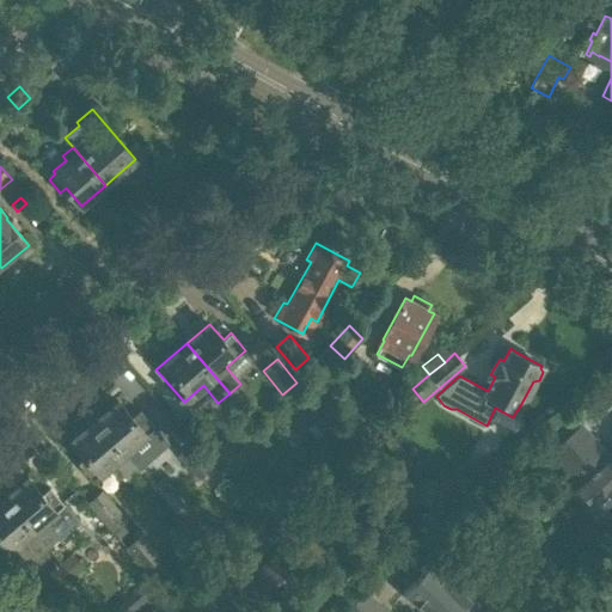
[(105,412),(97,420),(139,470),(169,444),(140,410),(133,417),(118,401),(117,403),(112,402),(104,409),(105,412)]
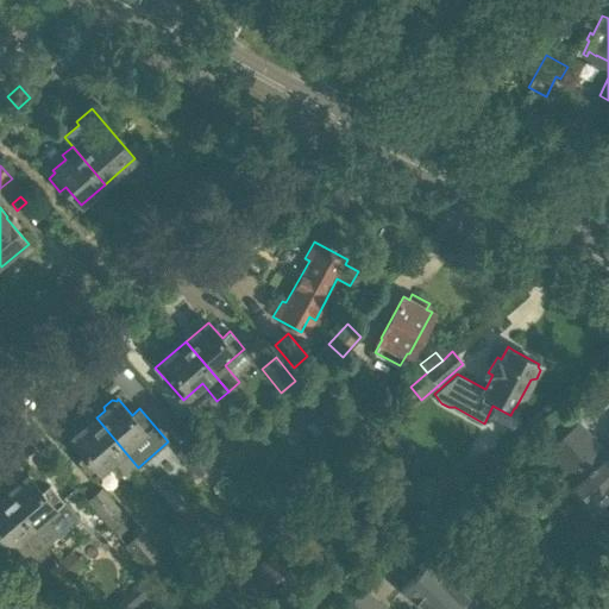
[(322,432),(333,422),(322,412),(313,421),(322,432)]
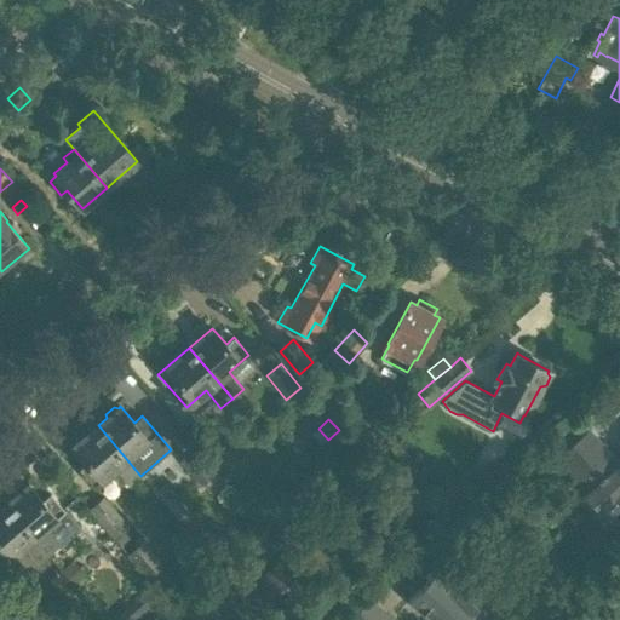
[(214,471),(231,455),(205,423),(190,435),(199,445),(195,447),(214,471)]
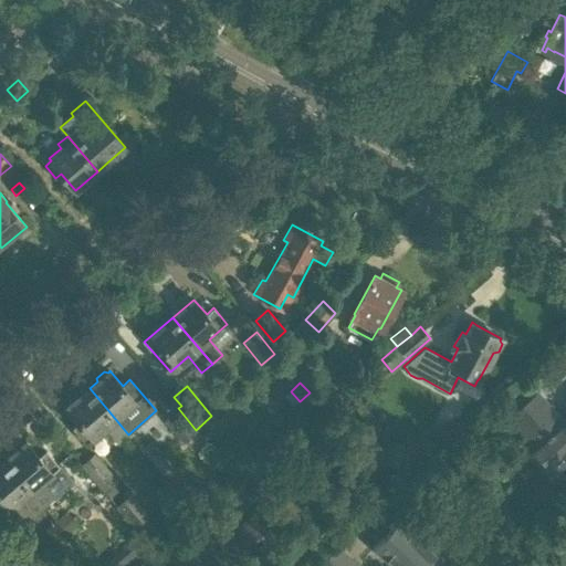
[(86,443),(105,428),(118,443),(128,435),(90,388),(81,396),(76,395),(69,401),(70,406),(67,407),(80,421),(73,428),(86,443)]
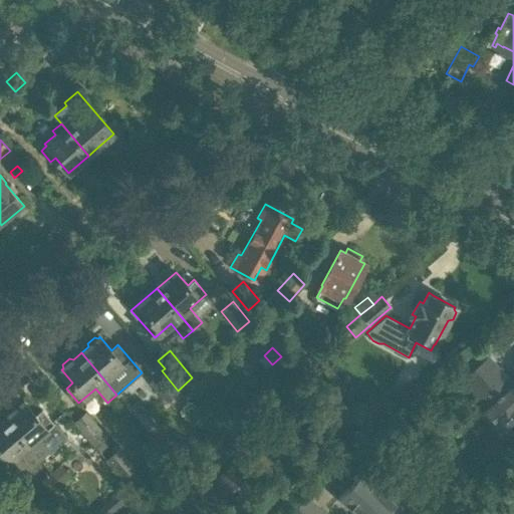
[(513,376),(513,377),(512,379),(490,355),(464,377),(489,407),(487,408),(501,424),(513,412),(513,376)]
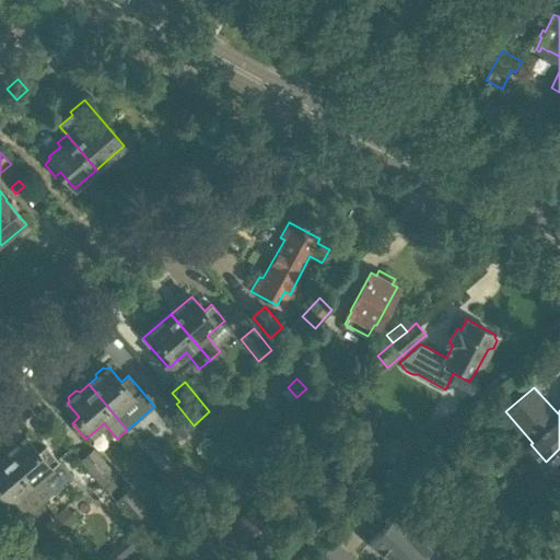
[(181,438),(195,427),(176,405),(162,417),(181,438)]
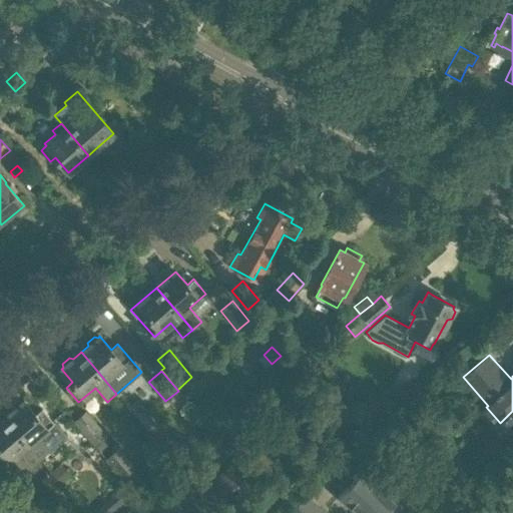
[(12,410),(4,417),(40,458),(49,451),(37,437),(54,422),(41,408),(35,414),(23,400),(22,402),(18,401),(12,407),(12,410)]
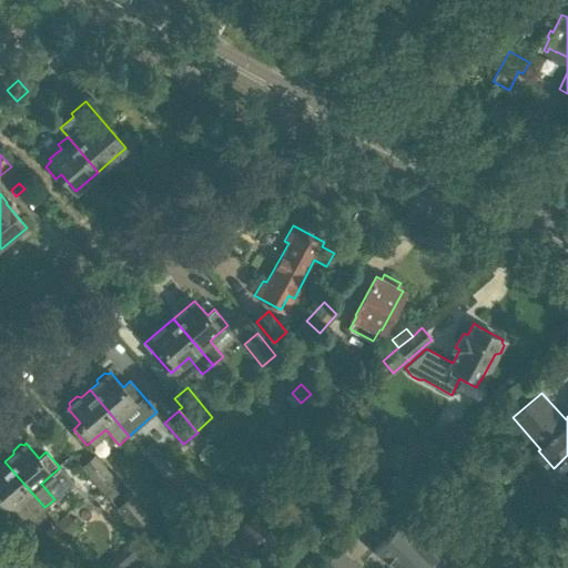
[(166,480),(176,472),(151,443),(141,450),(166,480)]
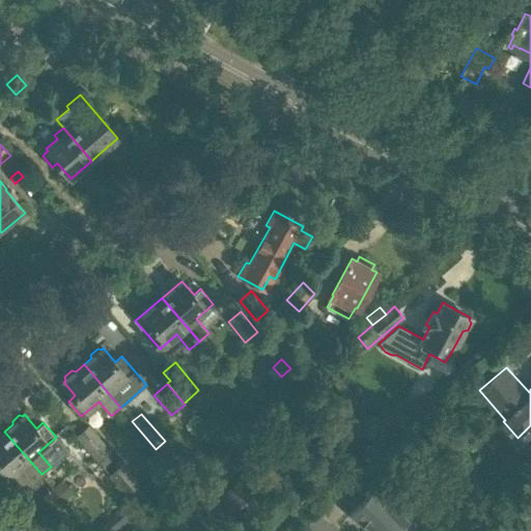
[(99,463),(112,451),(88,424),(75,436),(99,463)]
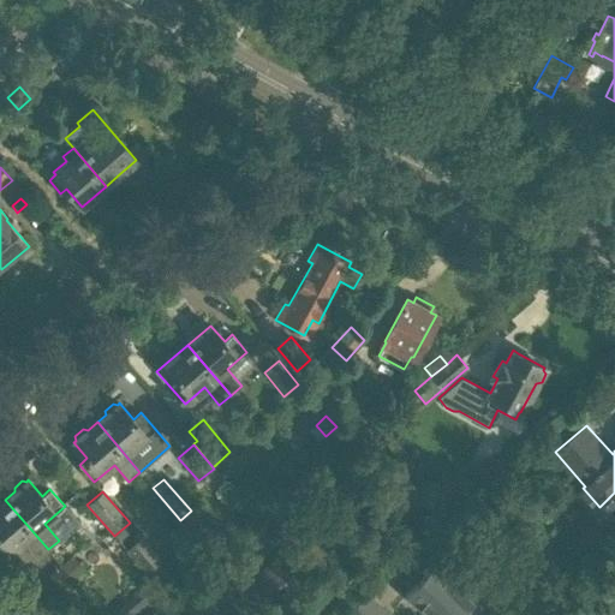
[(37,559),(48,549),(5,500),(0,503),(0,555),(3,559),(23,542),(37,559)]
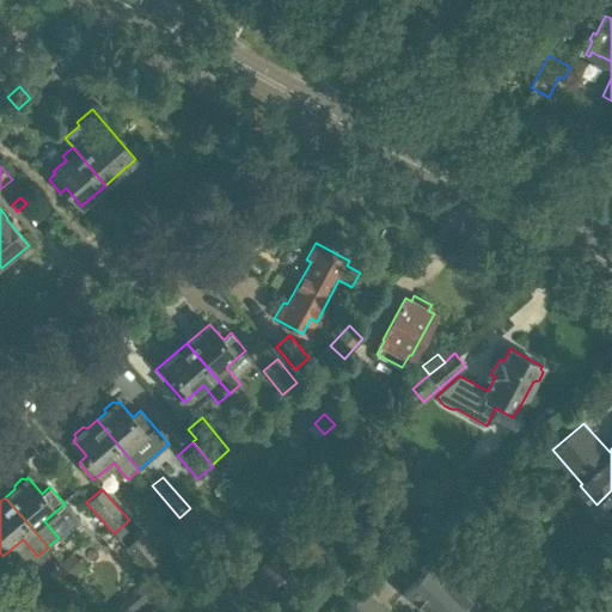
[(146,571),(161,558),(140,534),(126,548),(146,571)]
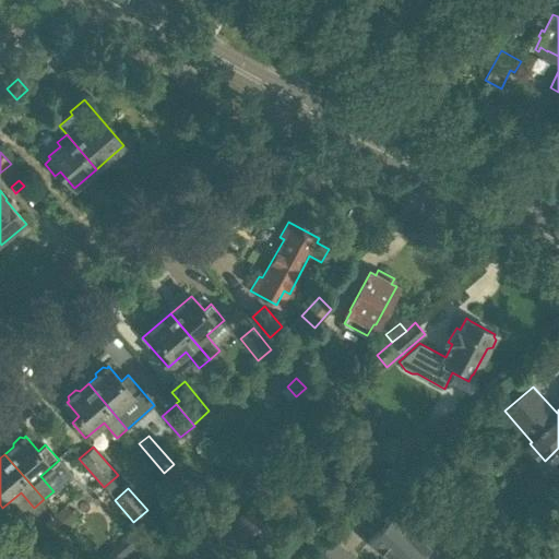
[(67,526),(76,519),(67,506),(56,514),(67,526)]
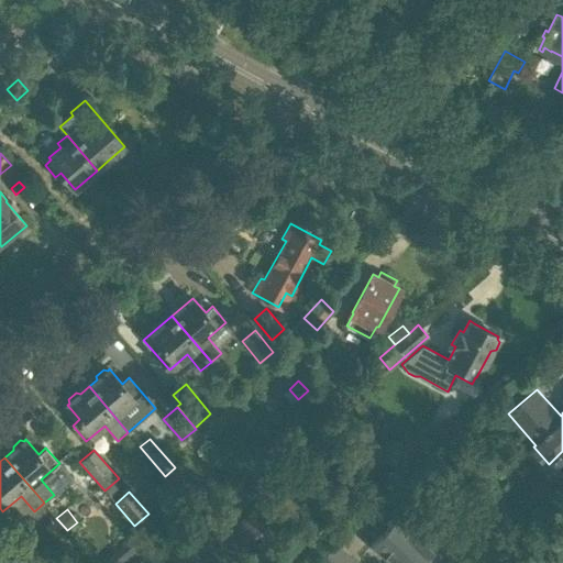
[(244,560),(271,538),(250,512),(223,536),(244,560)]
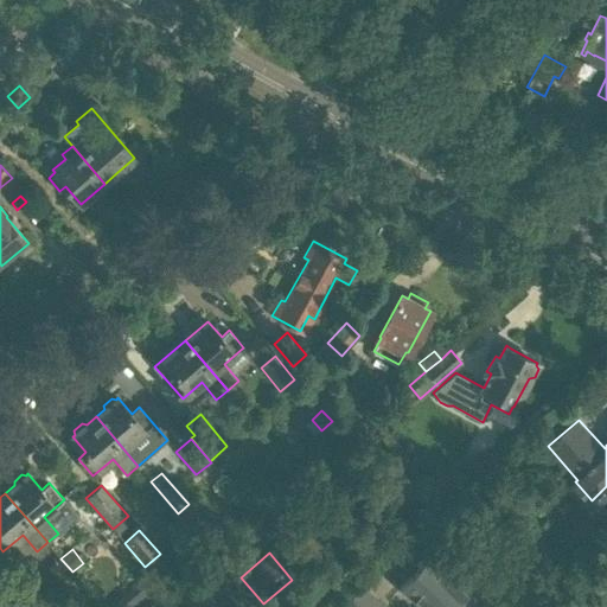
[(466,606),(477,596),(432,555),(401,588),(402,589),(406,586),(416,595),(414,599),(421,606),(466,606)]
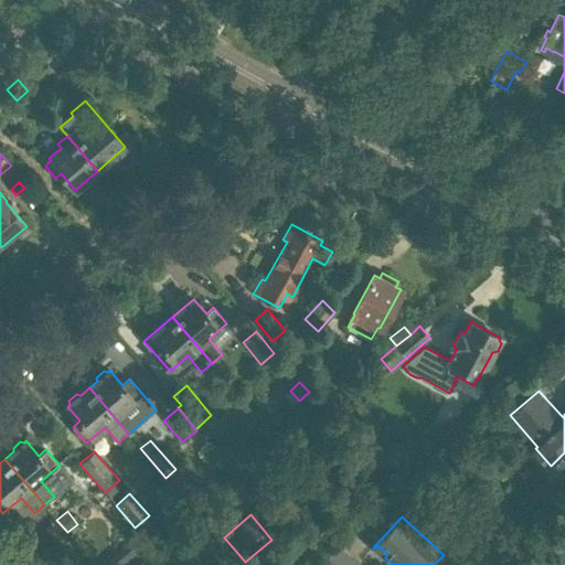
[(56,520),(45,529),(56,542),(67,532),(56,520)]
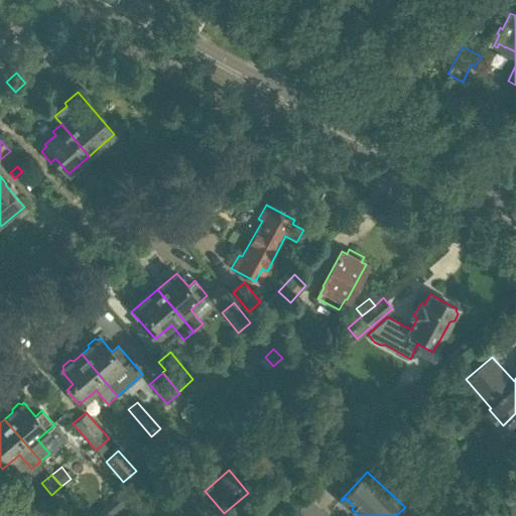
[(0,515),(11,515),(16,512),(0,492),(0,515)]
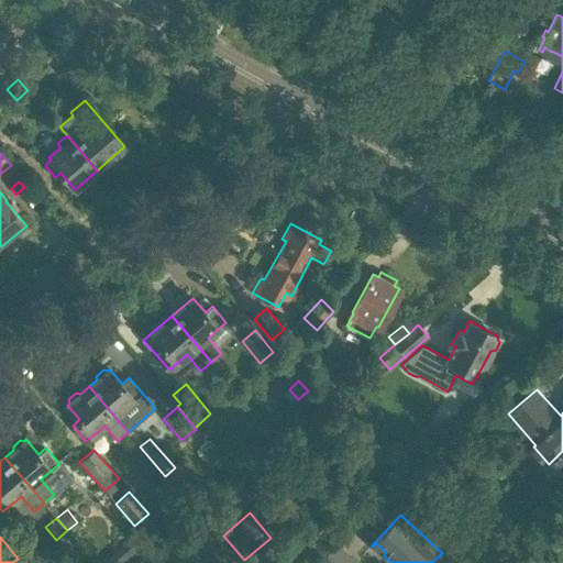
[(317,562),(359,562),(337,541),(317,562)]
